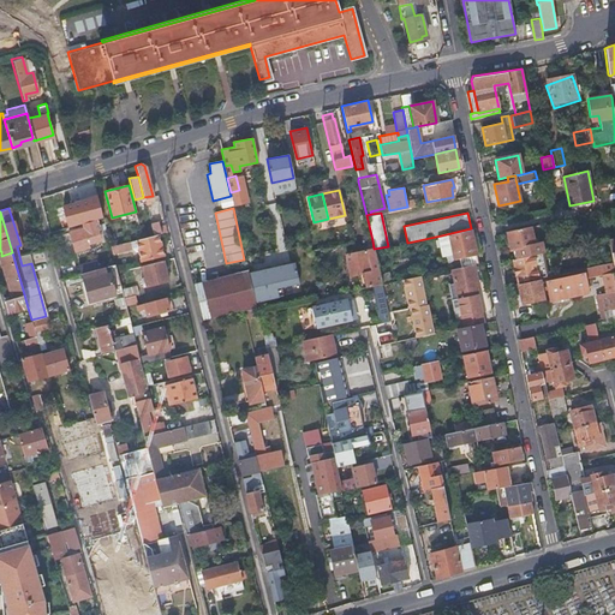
[(69,232),(73,251),(89,246),(88,243),(100,239),(94,220),(82,224),(83,228),(69,232)]
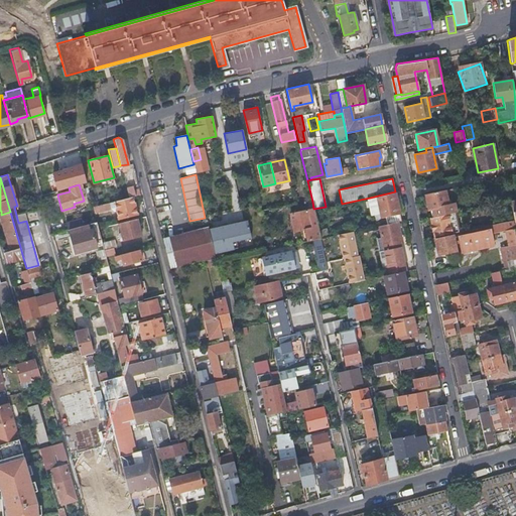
[(132,197),(135,196),(133,186),(126,187),(129,198),(132,197)]
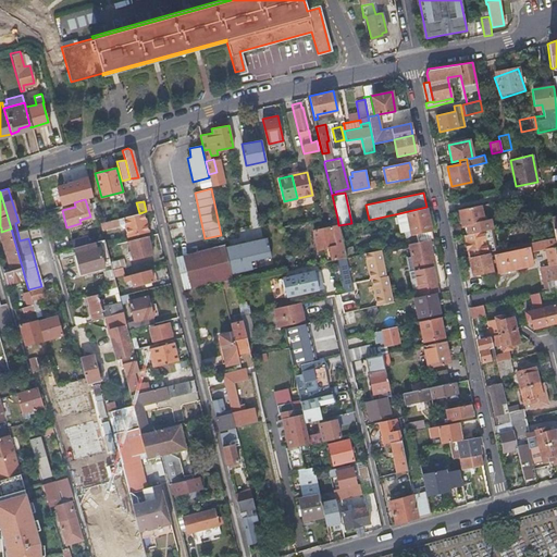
[(478,206),(459,210),(462,226),(465,225),(467,234),(489,229),(490,229),(487,221),(481,222),(479,210),(478,206)]
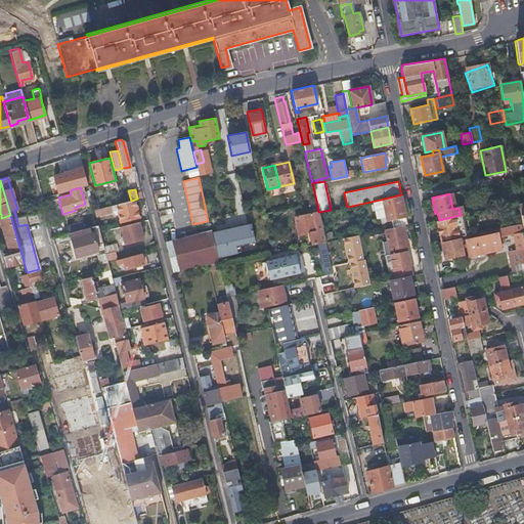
[(393,227),(404,225),(406,224),(404,217),(406,216),(401,194),(376,201),(379,218),(386,217),(387,220),(391,219),(393,227)]
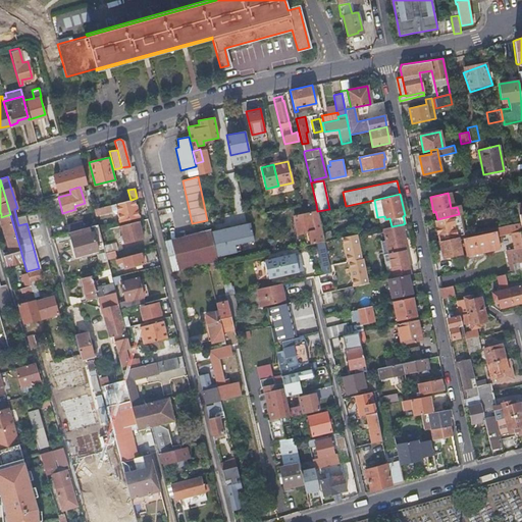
[(139,216),(134,199),(131,200),(120,202),(115,204),(117,213),(119,221),(139,216)]
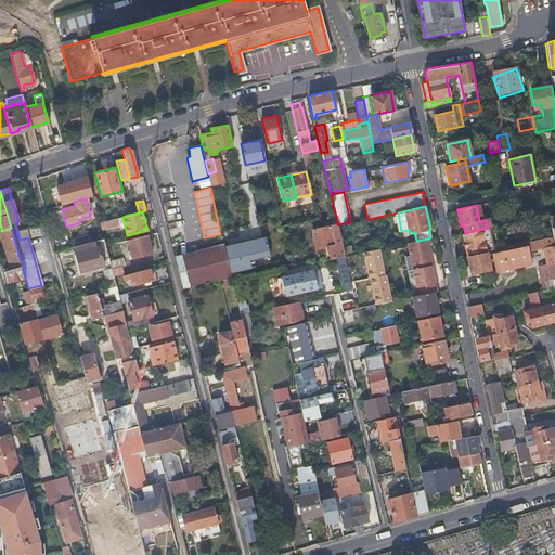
[(116,218),(99,222),(101,229),(118,224),(116,218)]
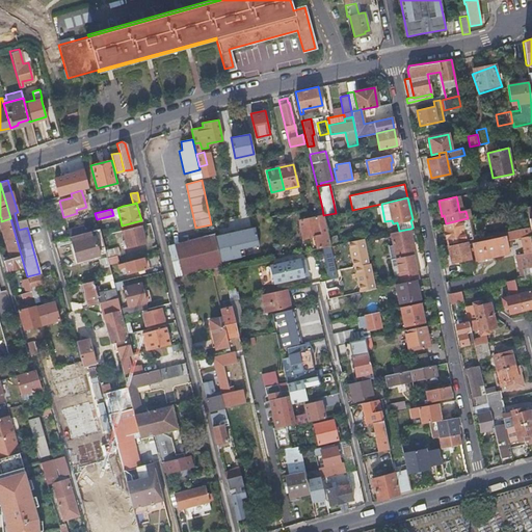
[(313,248),(321,247),(323,246),(330,245),(327,233),(323,215),(318,216),(298,220),(302,238),(316,235),(316,237),(311,238),(313,248)]
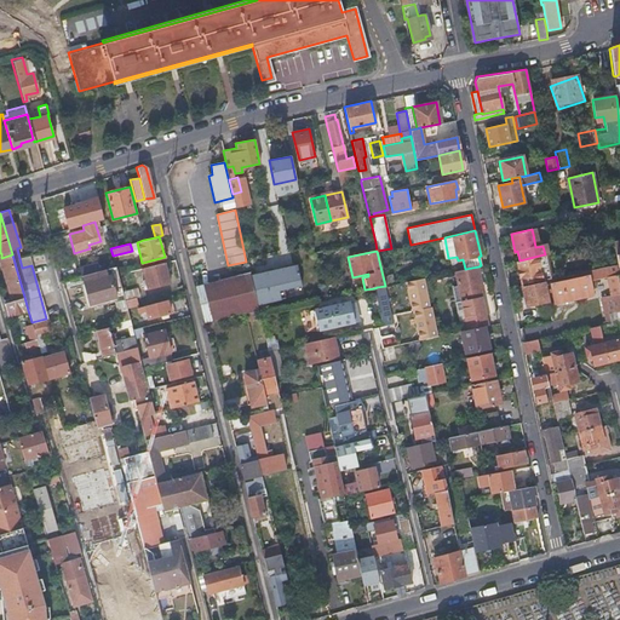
[(1,258),(13,300),(24,297),(12,254),(1,258)]
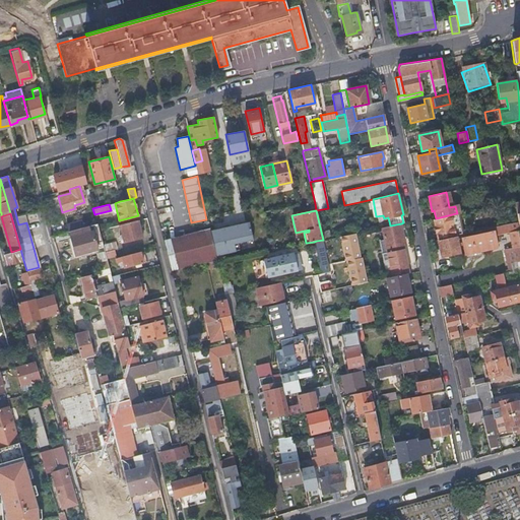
[(432,219),(437,240),(438,239),(455,236),(456,236),(460,234),(456,213),(436,218),(432,219)]
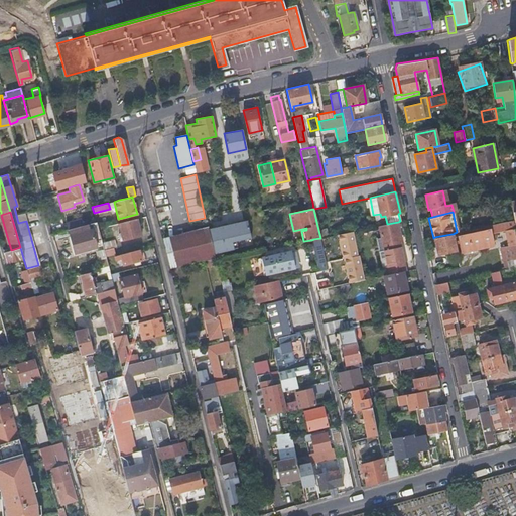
[(67,230),(83,226),(81,218),(65,222),(67,230)]
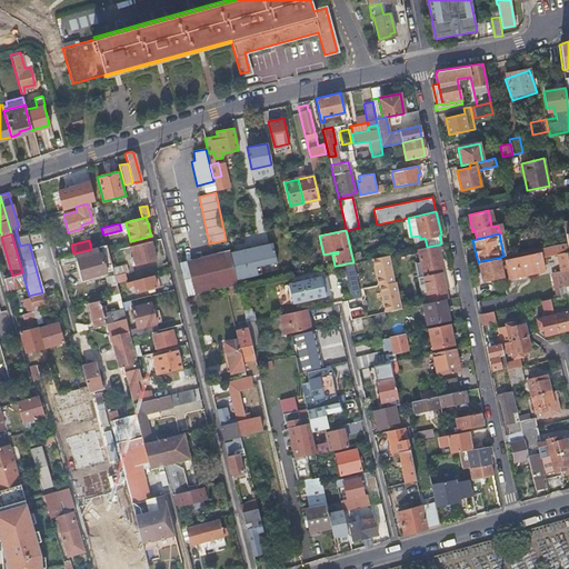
[(156,259),(150,241),(130,246),(135,265),(156,259)]
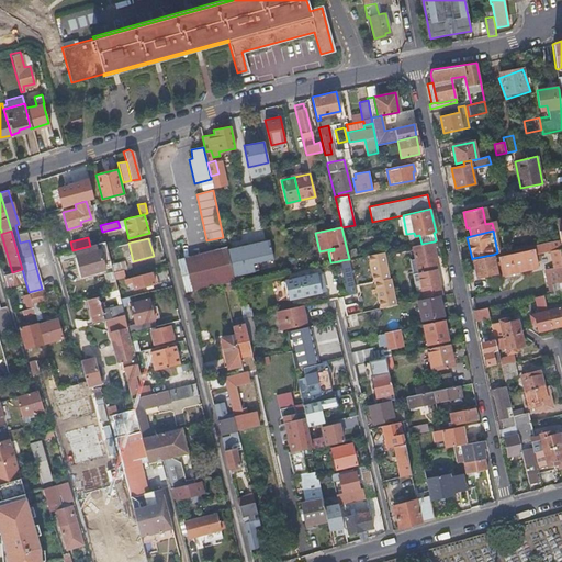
[(561,255),(560,243),(560,239),(532,246),(535,255),(550,251),(553,268),(544,270),(549,293),(553,292),(551,284),(561,281),(561,255)]
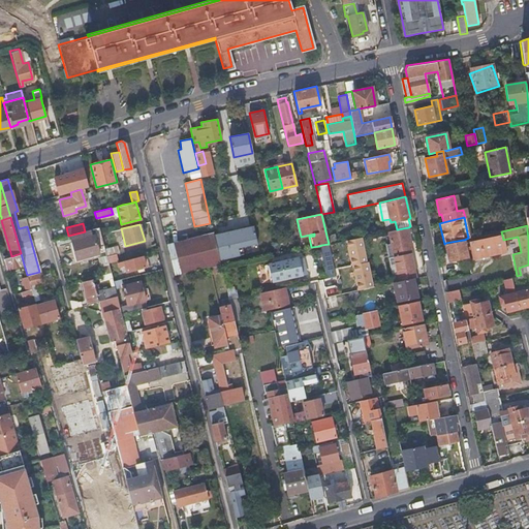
[(75,259),(98,254),(97,248),(103,247),(98,227),(76,234),(78,239),(70,241),(75,259)]
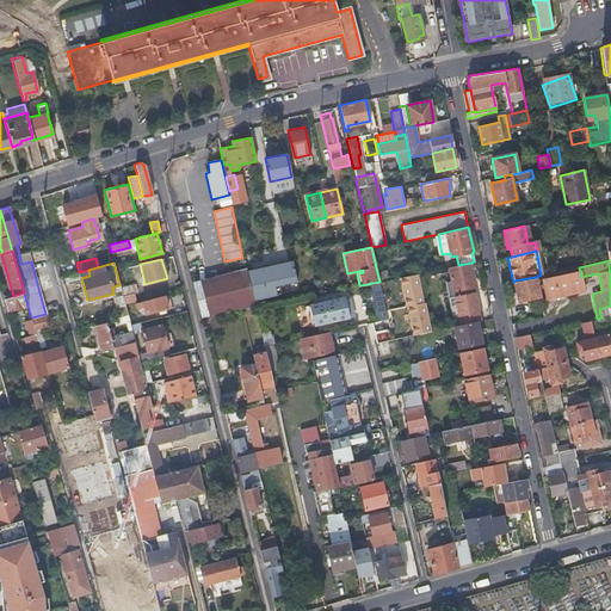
[(451,281),(455,296),(474,291),(473,285),(476,284),(471,263),(458,265),(449,267),(451,281)]
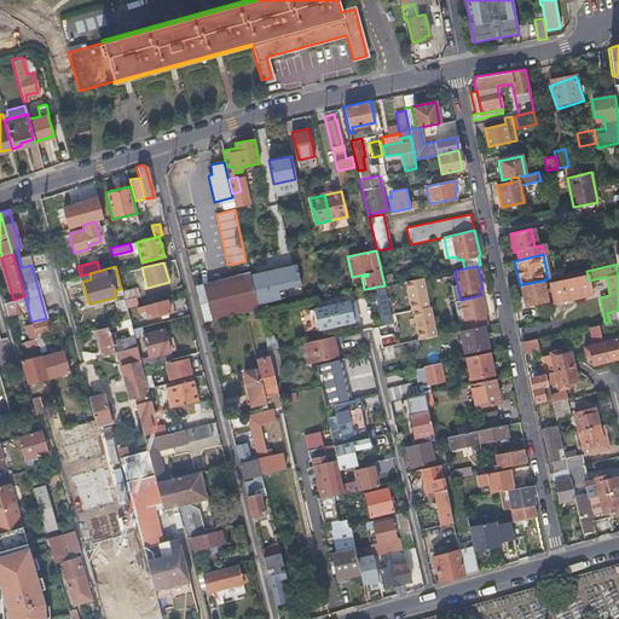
[(381,271),(385,285),(392,284),(393,283),(389,270),(381,271)]
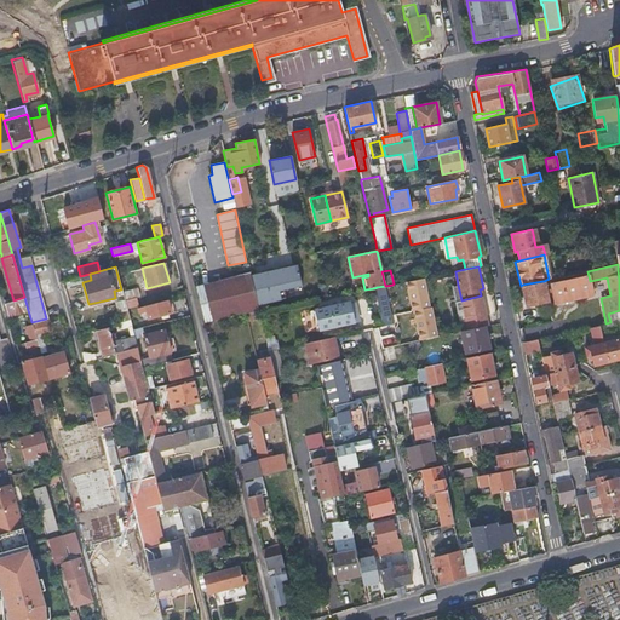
[(592,296),(590,281),(587,271),(555,279),(550,279),(551,287),(554,297),(555,303),(592,296)]
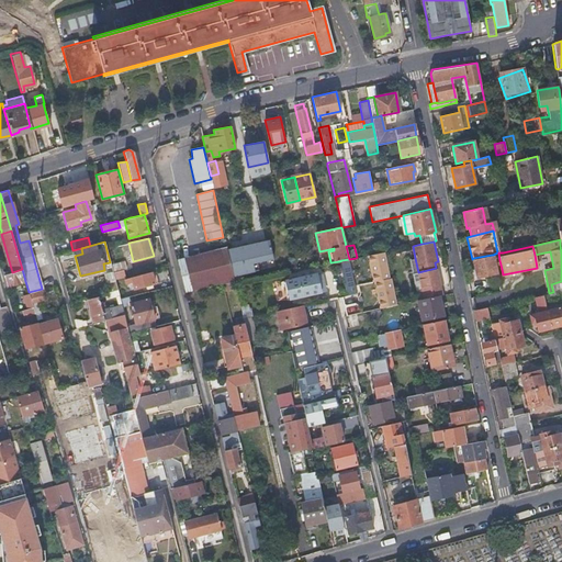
[(222,283),(235,280),(231,261),(227,249),(178,262),(184,291),(222,283)]
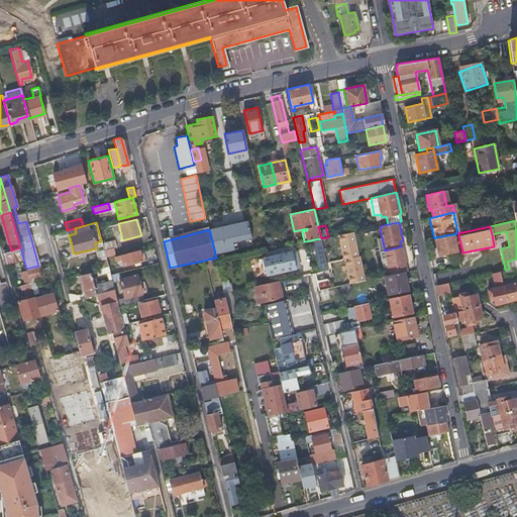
[(352,231),(338,234),(343,259),(345,259),(357,255),(352,231)]
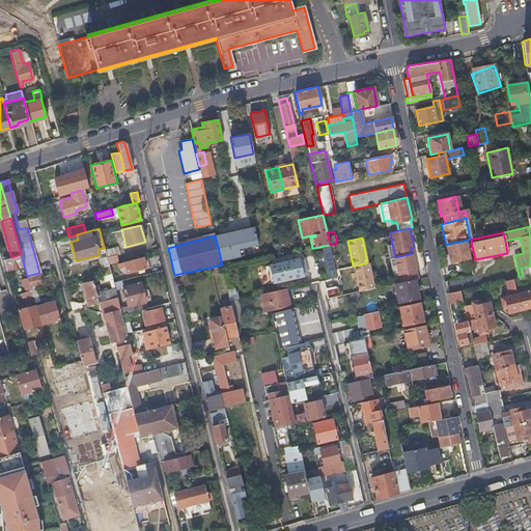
[(471,239),(470,239),(466,241),(466,243),(446,247),(450,263),(469,259),(469,258),(467,247),(472,246),(471,239)]
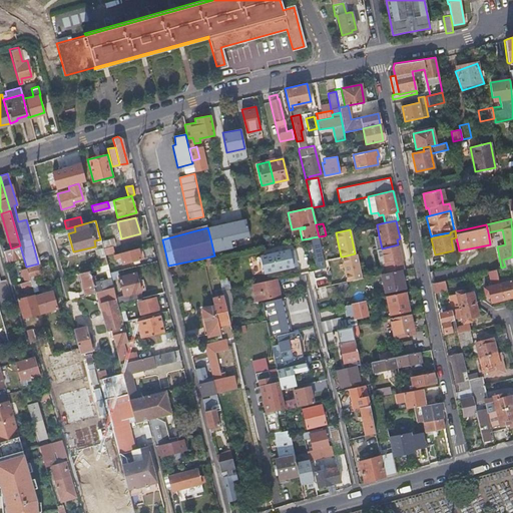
[(377,249),(382,248),(379,235),(374,236),(377,249)]
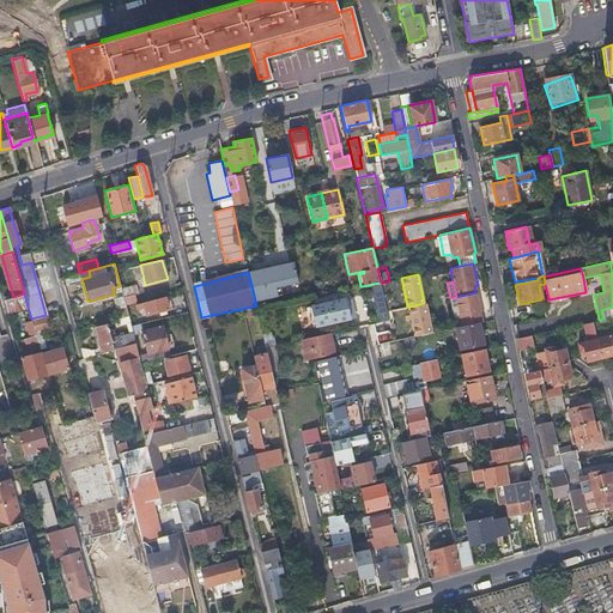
[(256,305),(256,309),(268,307),(263,283),(252,285),(256,305)]
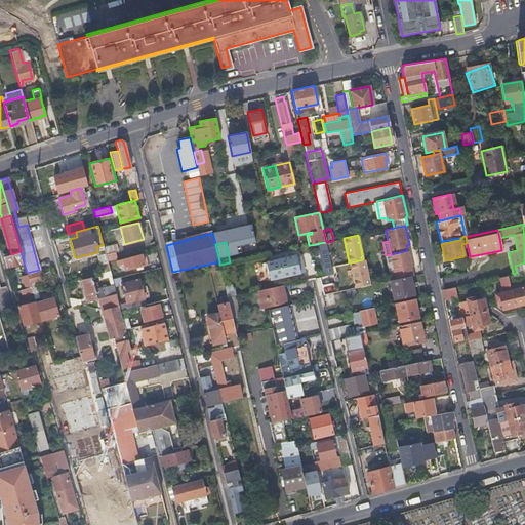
[(321,259),(324,276),(332,274),(331,266),(327,250),(326,242),(319,243),(317,244),(320,259),(321,259)]
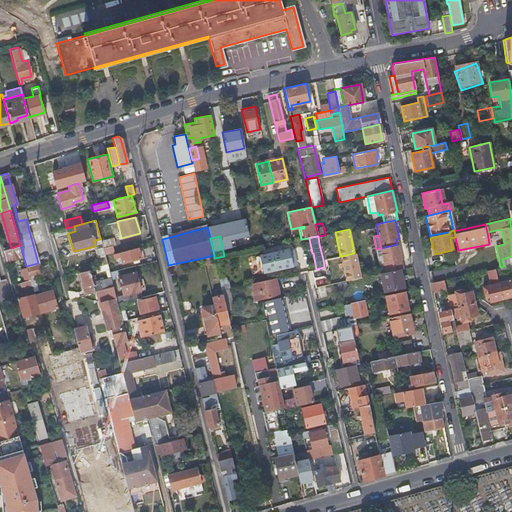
[(112,245),(114,245),(112,238),(101,241),(102,248),(112,245)]
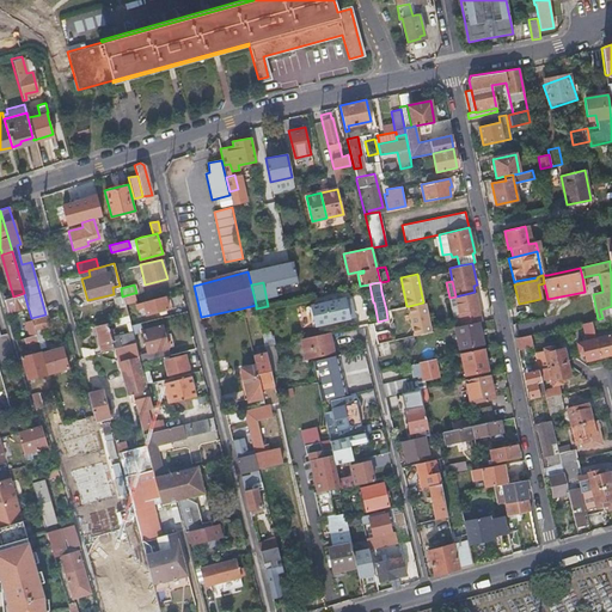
[(475,292),(456,297),(450,298),(456,326),(478,322),(476,312),(477,312),(475,305),(477,304),(475,292)]
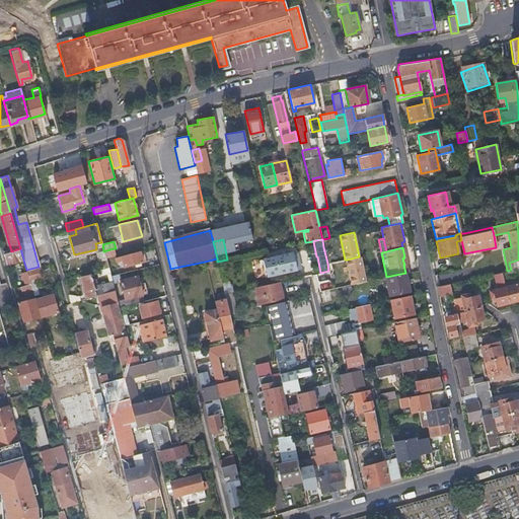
[(6,265),(23,260),(20,248),(11,251),(3,253),(6,265)]
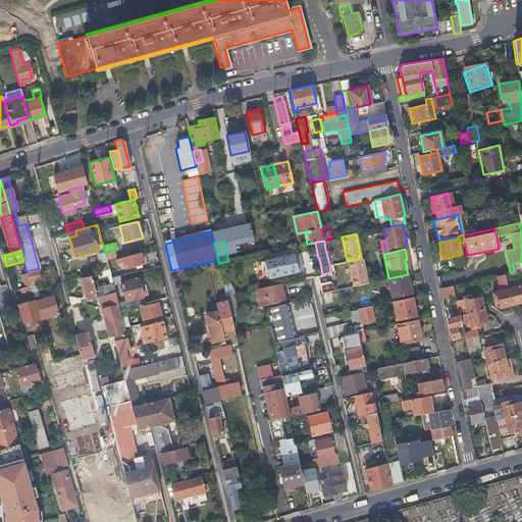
[(123,268),(143,264),(140,253),(117,258),(118,261),(122,260),(123,268)]
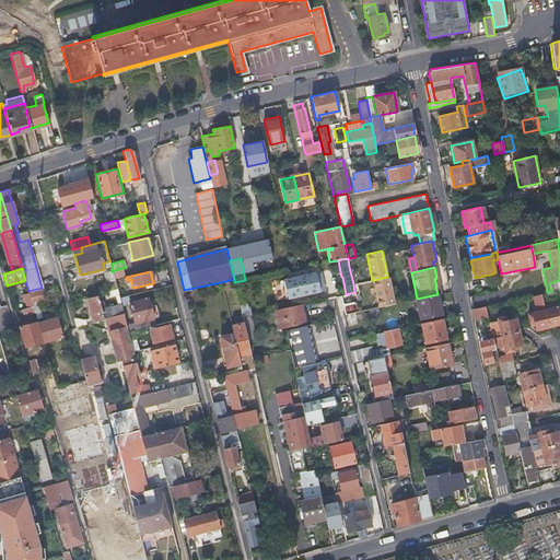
[(318,273),(315,275),(315,272),(282,280),(287,299),(323,290),(318,273)]
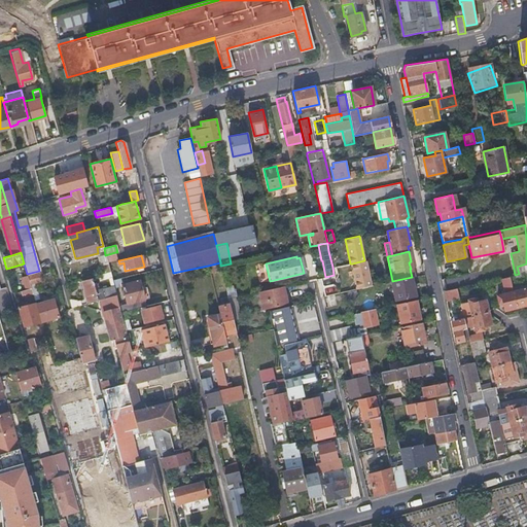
[(98,275),(98,276),(110,273),(107,260),(99,262),(102,274),(98,275)]
